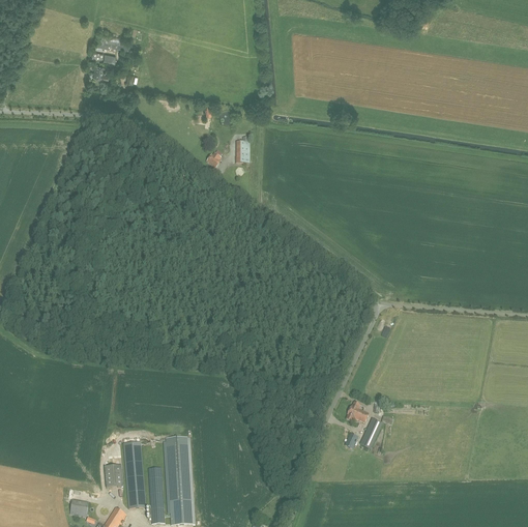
[(127,49),(128,41),(120,40),(121,36),(106,33),(106,32),(96,30),(95,36),(94,35),(93,41),(127,49)]
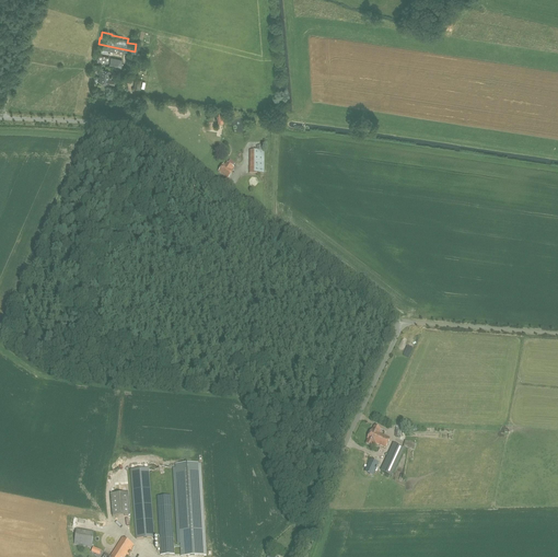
[(95,59),(106,61),(107,55),(96,53),(95,59)]
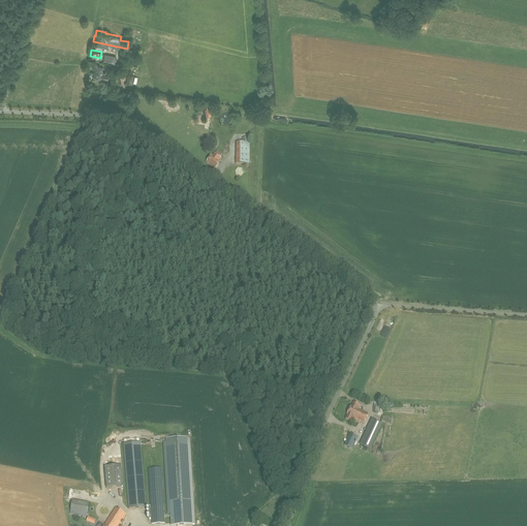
[(112,60),(113,54),(102,52),(101,58),(112,60)]
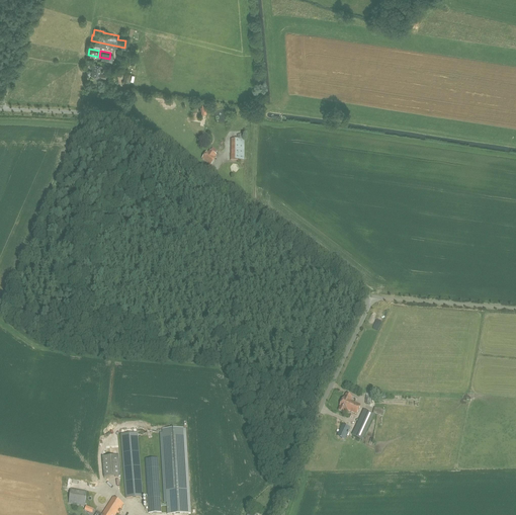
[(89,74),(97,75),(103,76),(104,72),(98,71),(99,63),(91,62),(89,74)]
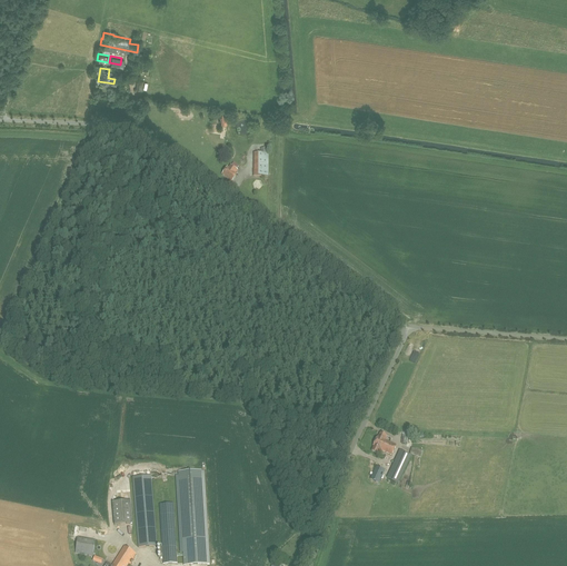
[(267,174),(267,150),(266,150),(266,146),(258,146),(258,150),(252,150),(252,172),(267,174)]
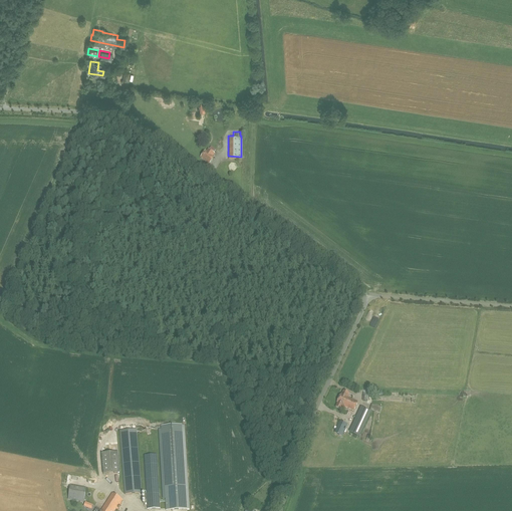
[(213,154),(210,153),(211,150),(206,147),(205,149),(203,148),(199,155),(208,161),(213,154)]
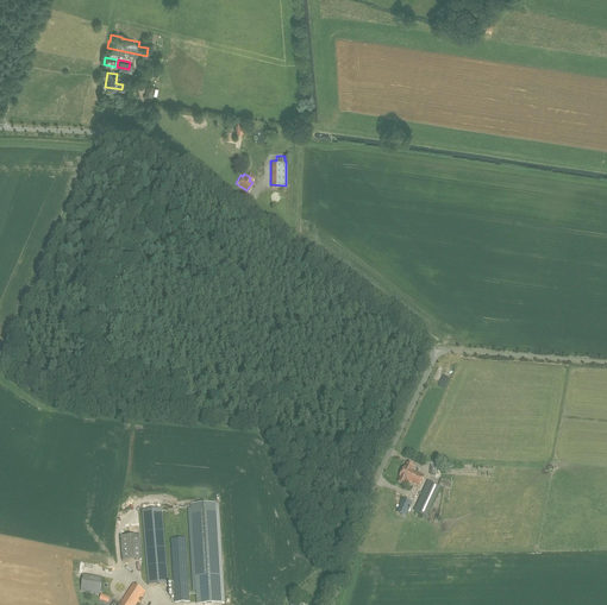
[(405,483),(406,478),(417,484),(423,472),(410,467),(412,462),(405,459),(402,464),(401,464),(396,473),(398,474),(395,479),(405,483)]
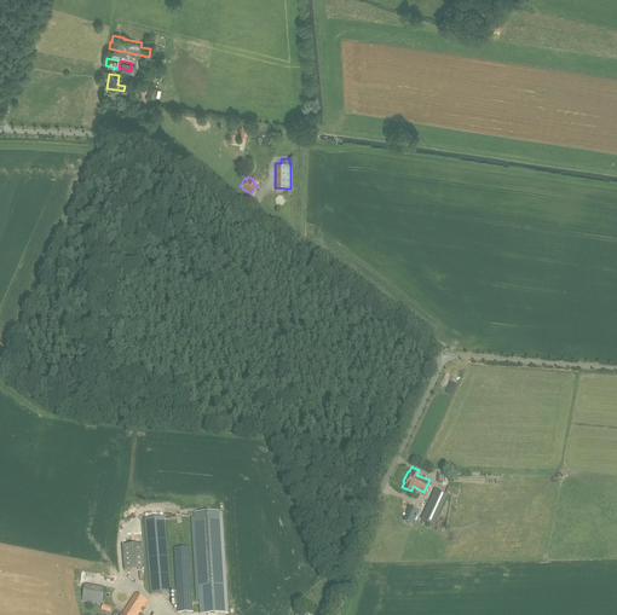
[(444,491),(456,494),(457,487),(445,483),(444,491)]
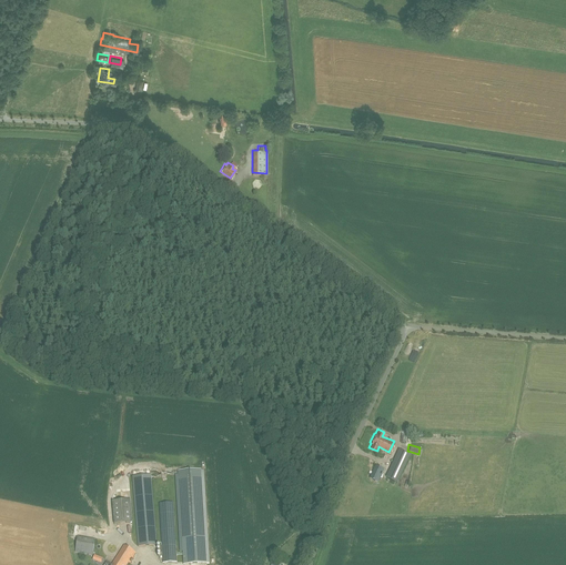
[(408,452),(397,447),(384,474),(396,480),(408,452)]
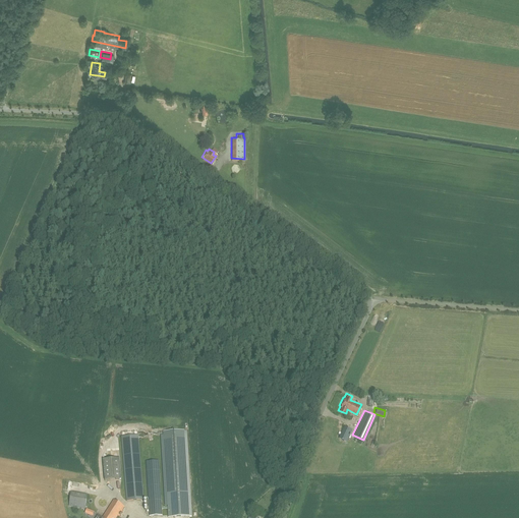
[(350,427),(343,423),(337,436),(345,439),(350,427)]
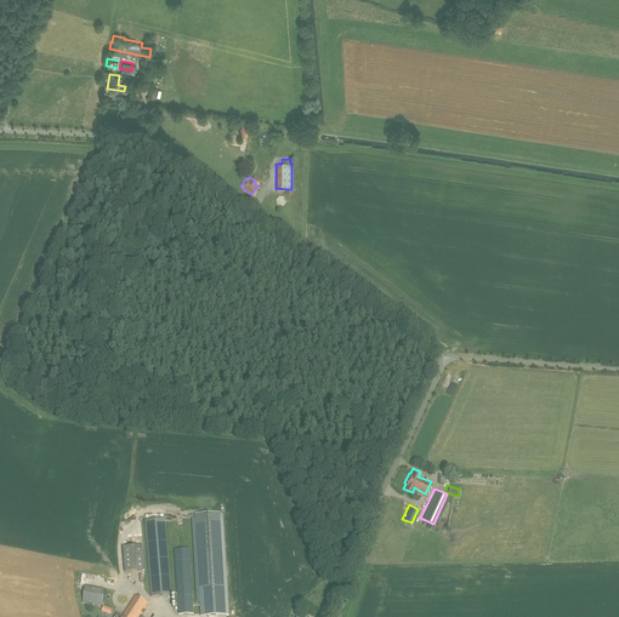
[(198,612),(223,611),(217,509),(192,510),(198,612)]
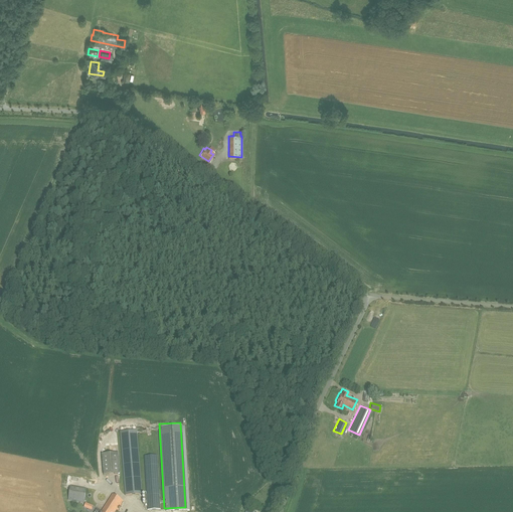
[(135,428),(118,429),(123,492),(140,491),(135,428)]
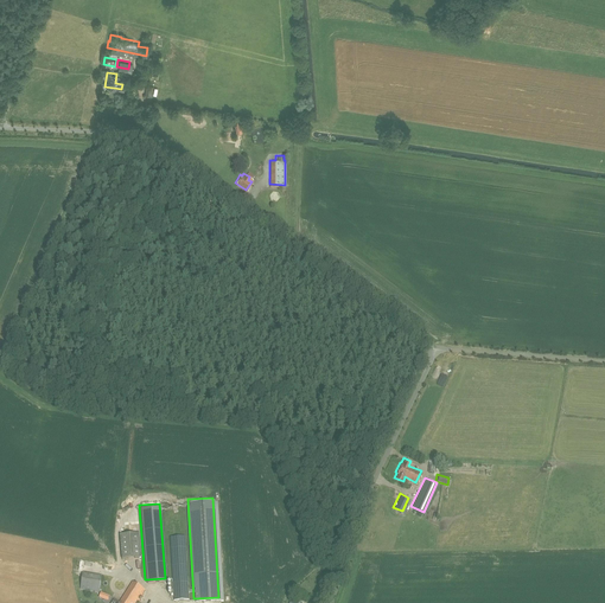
[(138,531),(118,532),(120,556),(140,555),(138,531)]
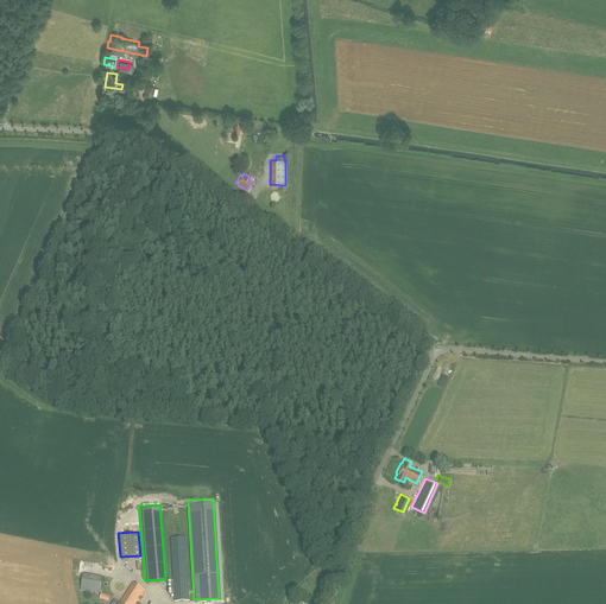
[(183,534),(169,535),(172,598),(187,597),(183,534)]
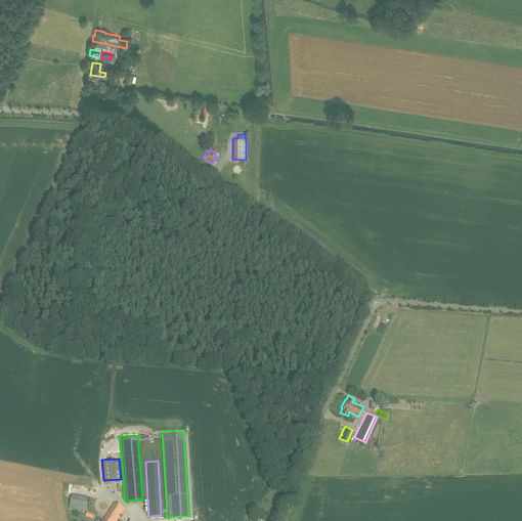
[(84,511),(87,495),(71,491),(68,507),(84,511)]
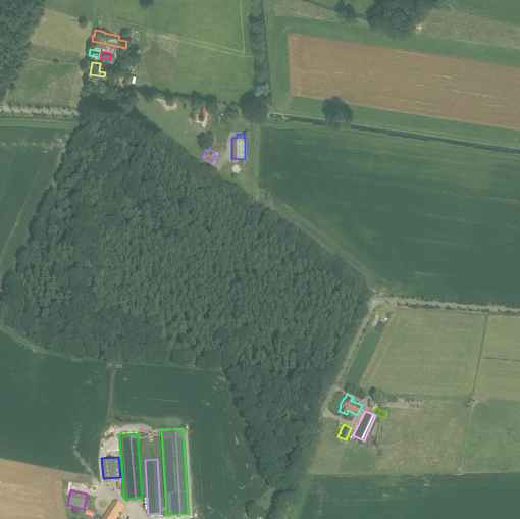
[(123,506),(112,499),(101,516),(96,512),(93,518),(94,518),(93,518),(112,518),(116,513),(118,514),(119,513),(121,510),(123,506)]
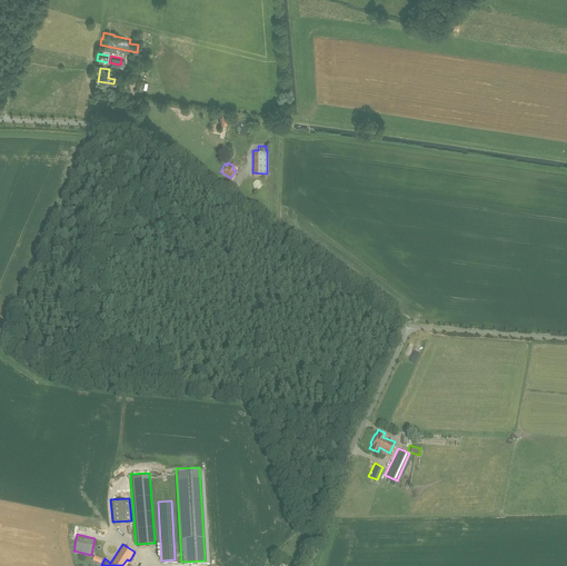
All buildings are outlined.
